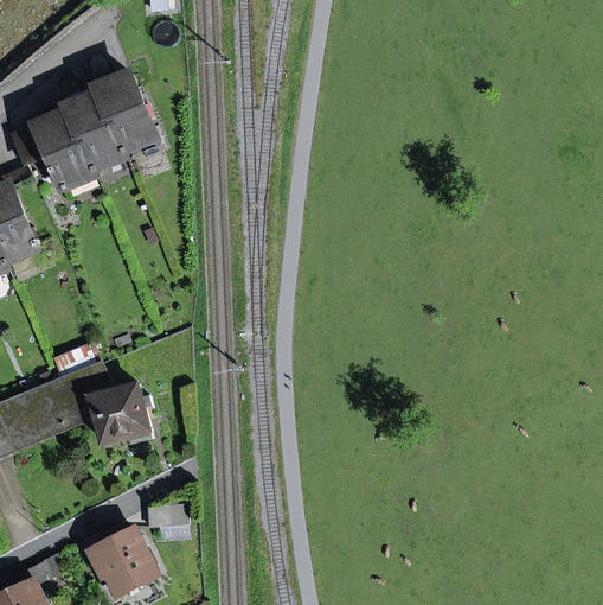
[(127,146),(155,134),(130,72),(96,87),(98,91),(100,91),(124,151),(128,150),(127,146)]
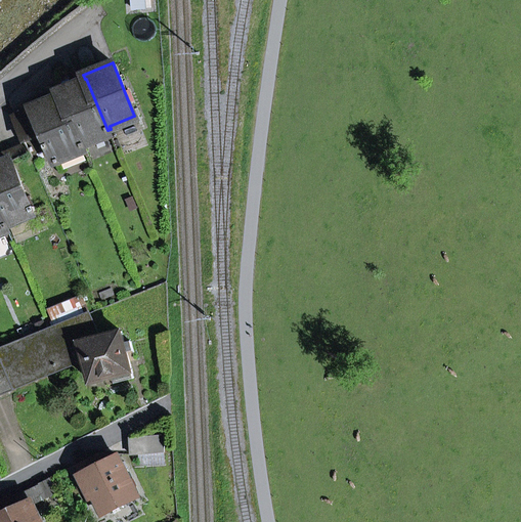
[(107,130),(86,79),(85,79),(72,85),(68,77),(59,80),(62,89),(57,91),(59,95),(81,146),(82,146),(85,145),(84,142),(109,132),(107,130)]
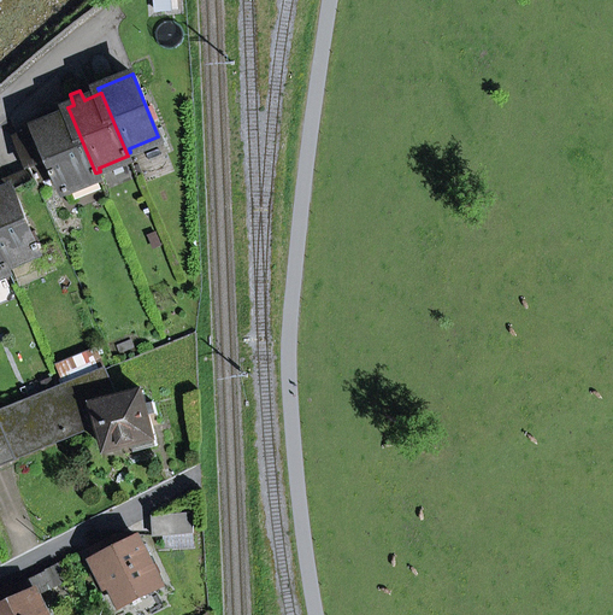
[(33,116),(37,126),(70,112),(68,107),(66,103),(33,116)]
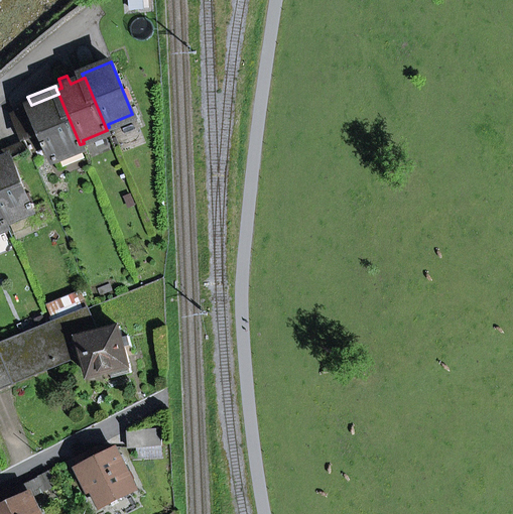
[(80,144),(58,94),(31,105),(11,114),(23,141),(26,149),(27,148),(35,167),(53,160),(58,158),(57,156),(82,146),(81,144),(80,144)]
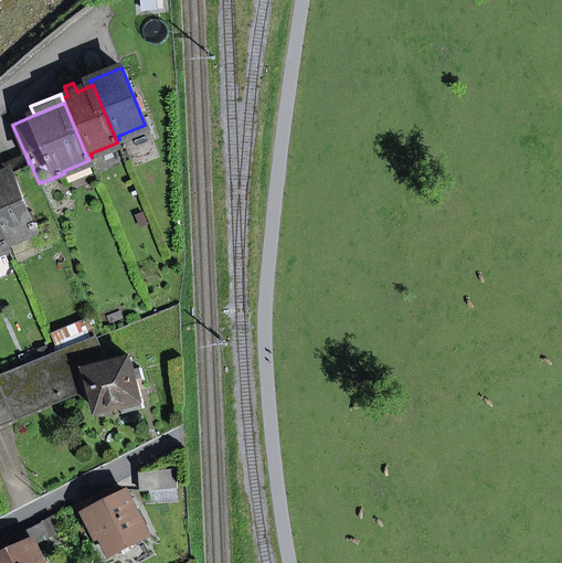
[(116,140),(117,142),(147,130),(145,125),(118,136),(119,139),(116,140)]
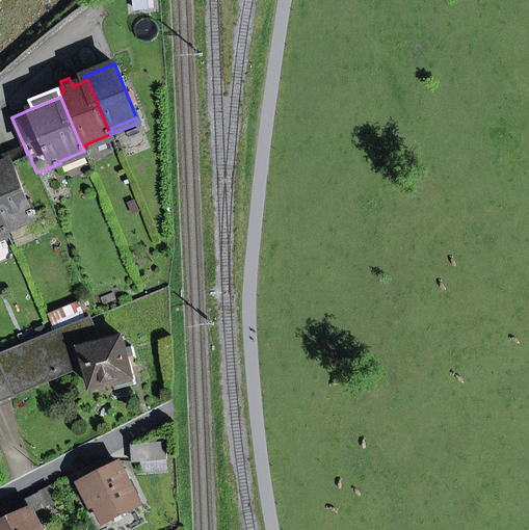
[(83,149),(84,151),(112,139),(110,134),(85,144),(86,148),(83,149)]
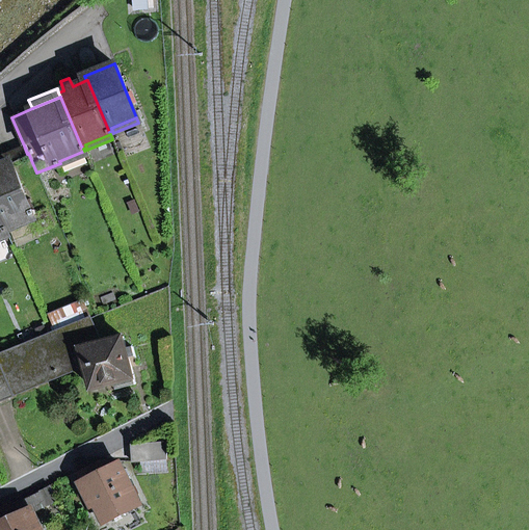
[(0,164),(27,154),(24,146),(0,155),(0,164)]
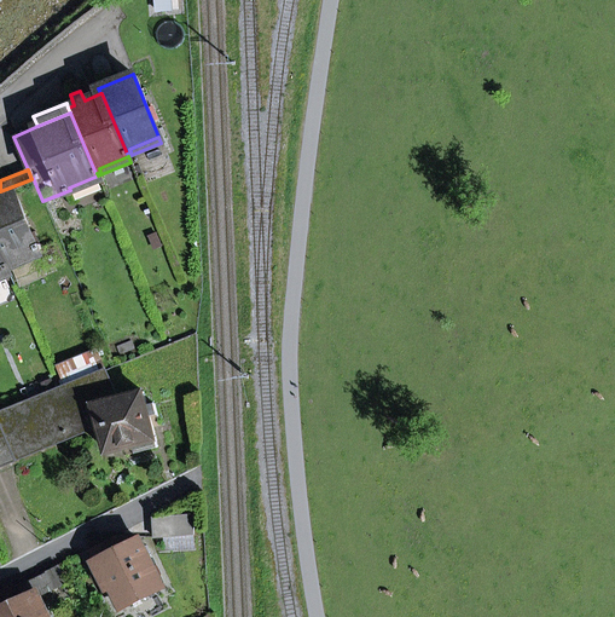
[(64,192),(65,195),(99,180),(98,176),(69,188),(70,190),(64,192)]
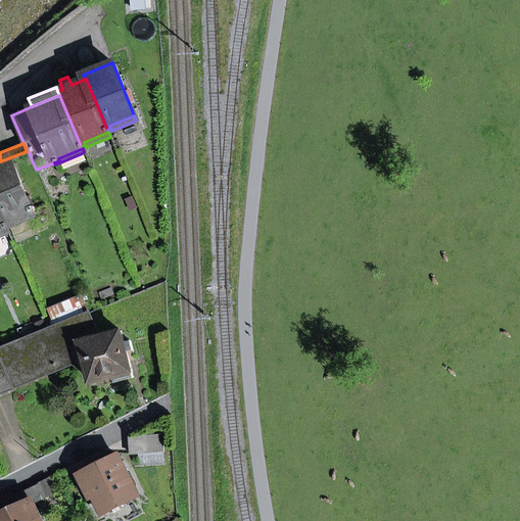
[(20,187),(40,179),(36,170),(28,150),(27,151),(0,161),(0,217),(4,227),(5,227),(7,226),(6,222),(32,211),(31,209),(34,208),(32,204),(29,206),(20,187)]
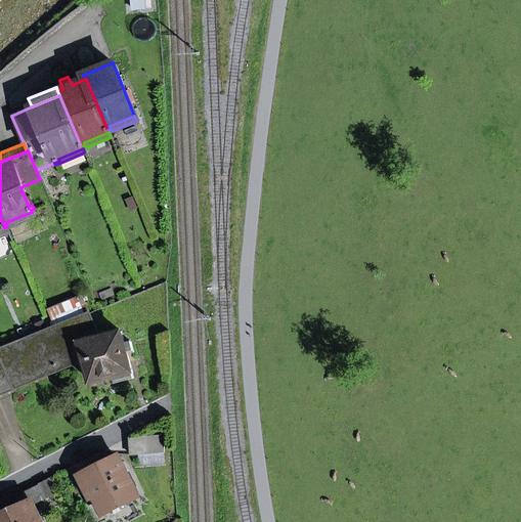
[(5,227),(5,228),(34,217),(32,212),(6,222),(7,226),(5,227)]
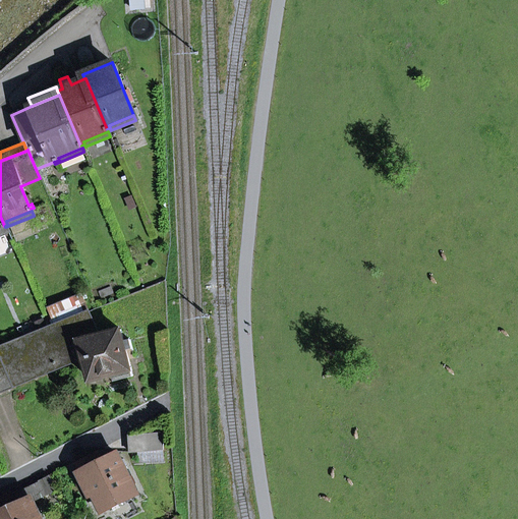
[(71,354),(67,345),(78,340),(78,339),(96,334),(78,294),(48,307),(54,323),(0,345),(0,383),(40,366),(37,359),(48,354),(51,361),(71,354)]
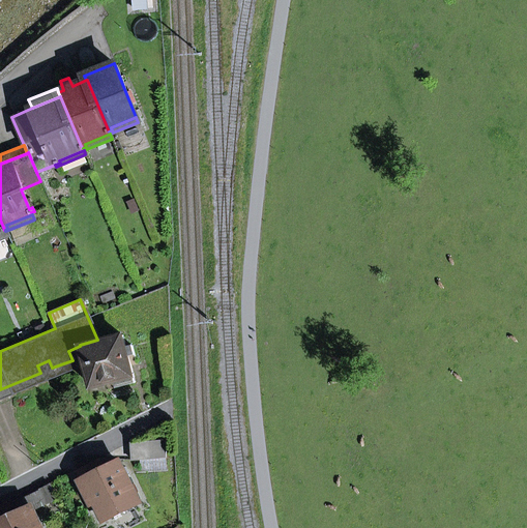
[(123,346),(120,334),(97,340),(80,345),(80,346),(90,385),(104,382),(106,388),(133,381),(128,364),(135,362),(129,344),(123,346)]
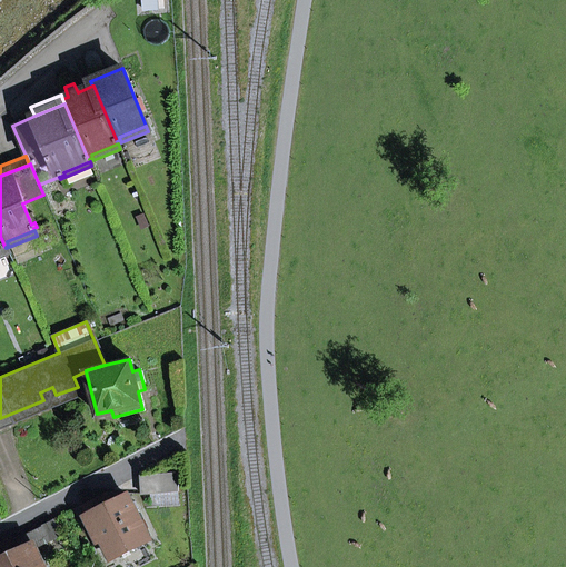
[(0,427),(81,395),(78,387),(56,395),(52,387),(40,393),(43,400),(0,418),(0,427)]
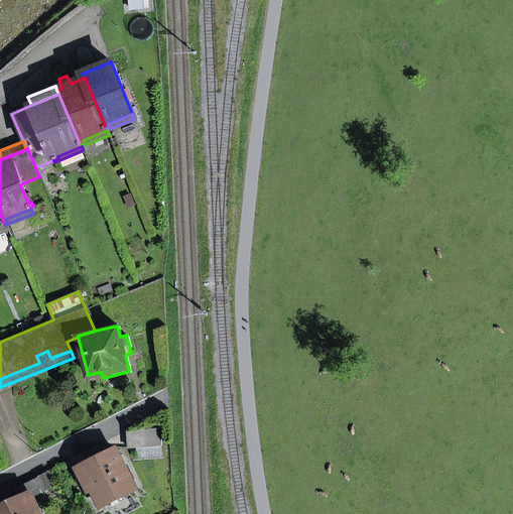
[(135,458),(160,456),(158,427),(125,429),(127,446),(134,445),(135,458)]
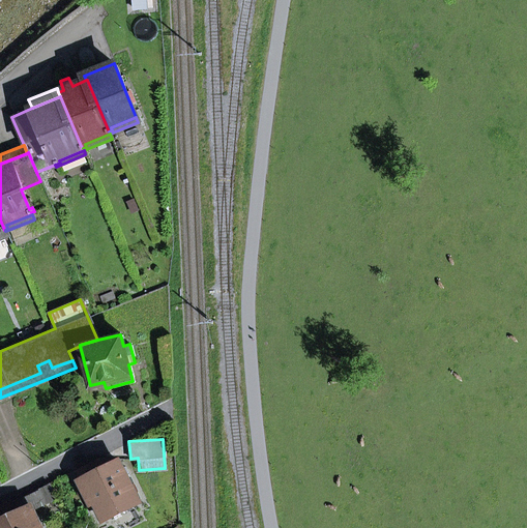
[(74,469),(89,500),(95,497),(105,516),(135,500),(114,458),(98,457),(74,469)]
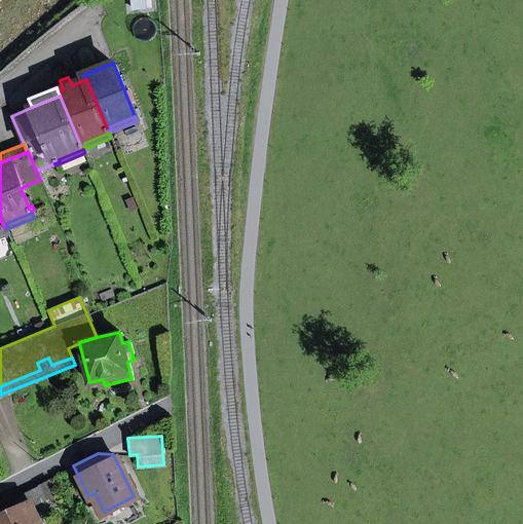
[(0,523),(38,523),(43,521),(37,508),(31,511),(29,506),(54,493),(48,480),(0,503),(0,523)]
